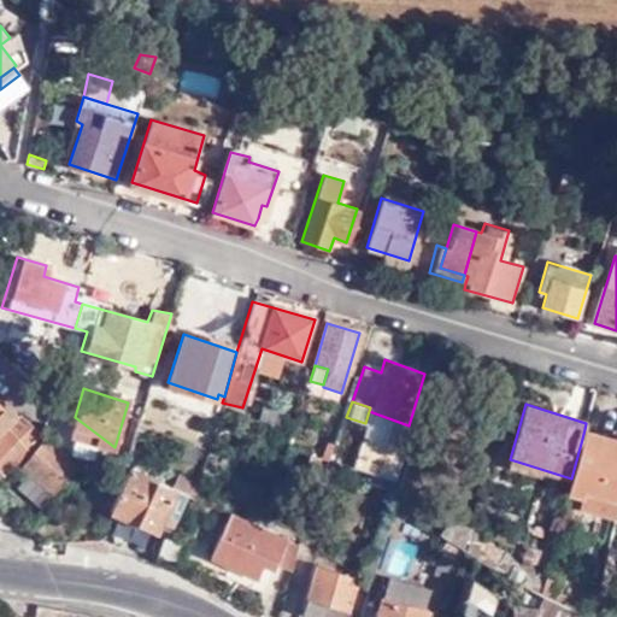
[(5,405),(0,409),(0,410),(10,421),(15,415),(5,405)]
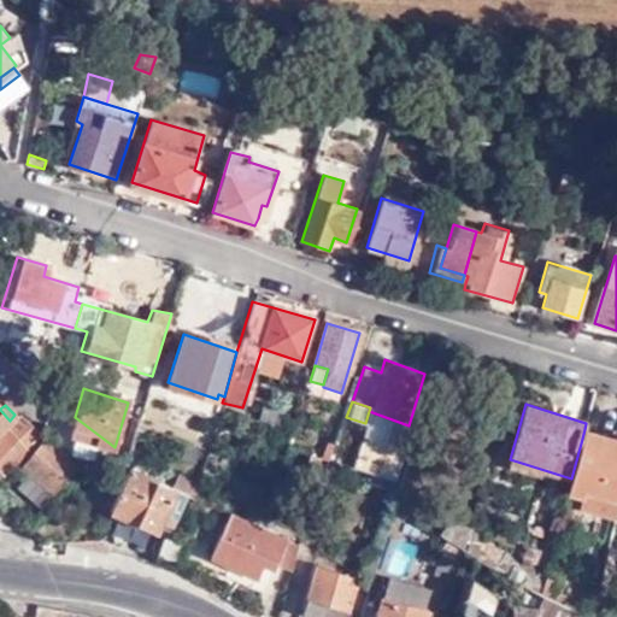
[(369,411),(365,423),(362,432),(366,433),(364,438),(400,450),(409,425),(369,411)]
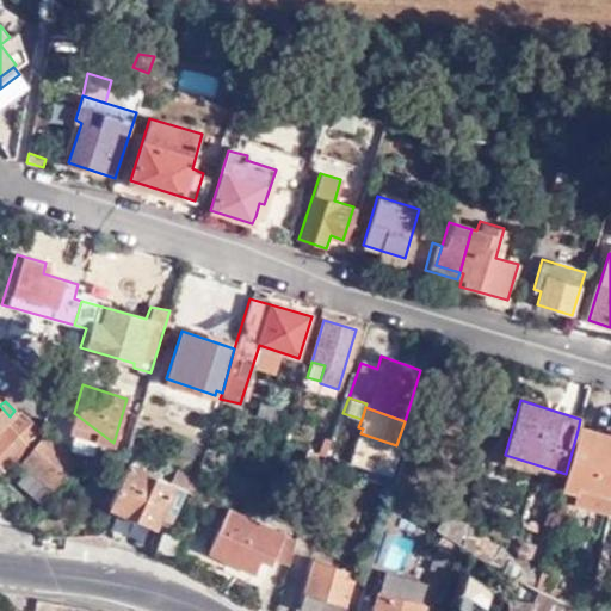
[(10,417),(31,442),(41,431),(14,411),(10,417)]
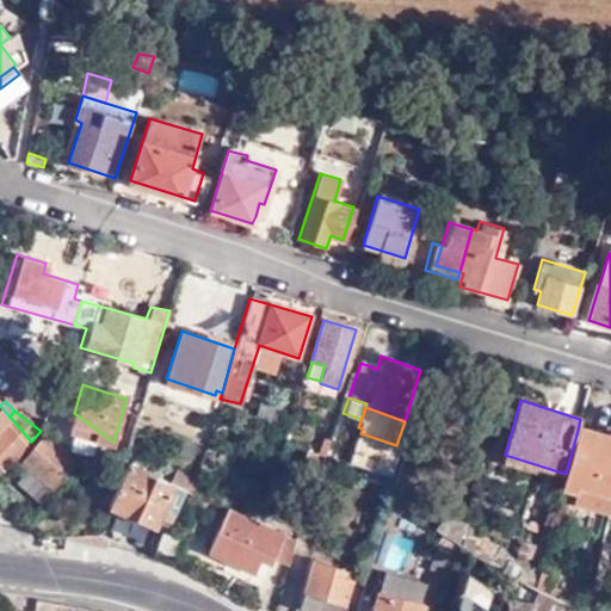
[(113,443),(74,413),(69,431),(112,444),(113,443)]
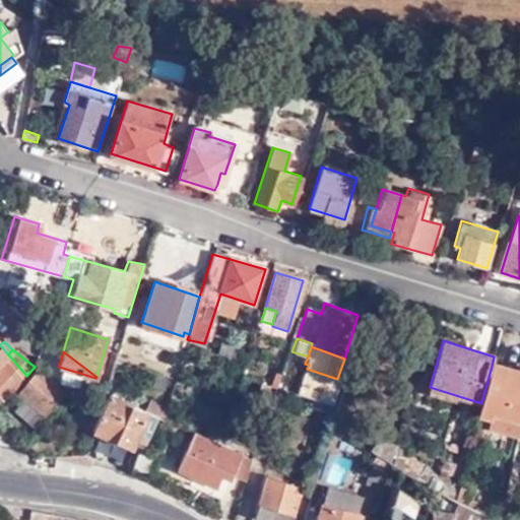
[(0,398),(23,378),(26,376),(8,354),(2,360),(6,365),(0,369),(0,398)]
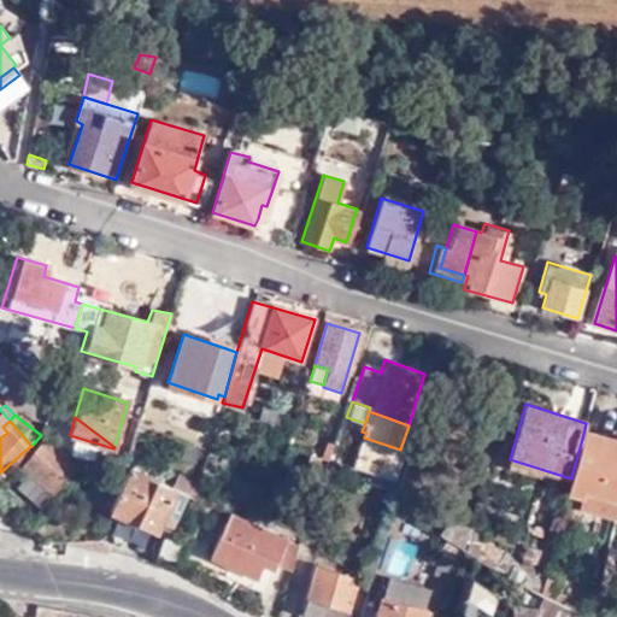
[(616,439),(585,429),(582,439),(616,450),(616,439)]
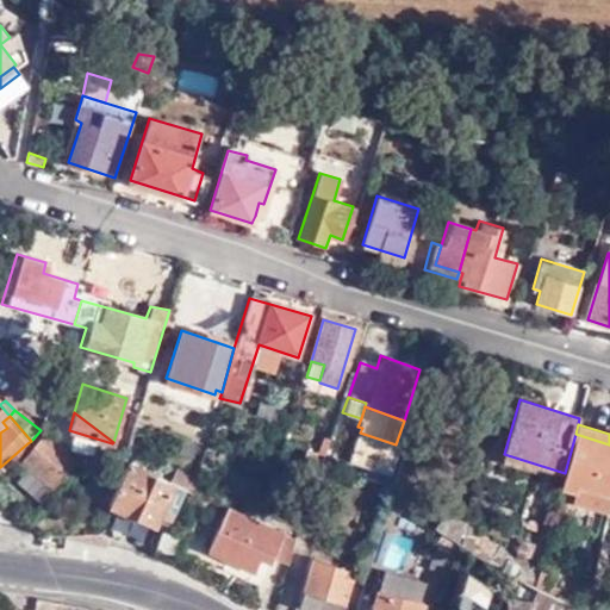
[(609,444),(576,434),(565,473),(561,487),(574,491),(577,485),(609,495),(609,493),(609,444)]
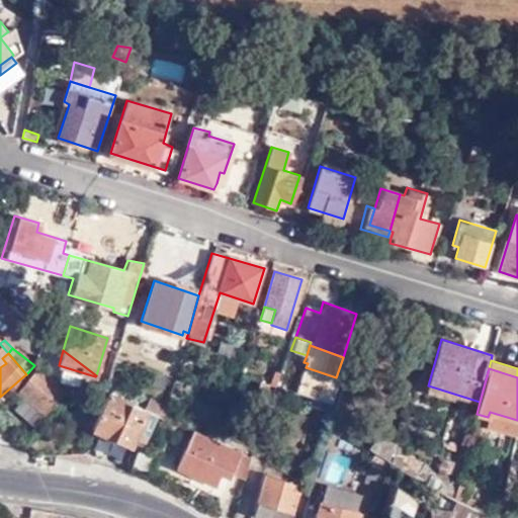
[(42,416),(63,393),(37,370),(17,393),(42,416)]
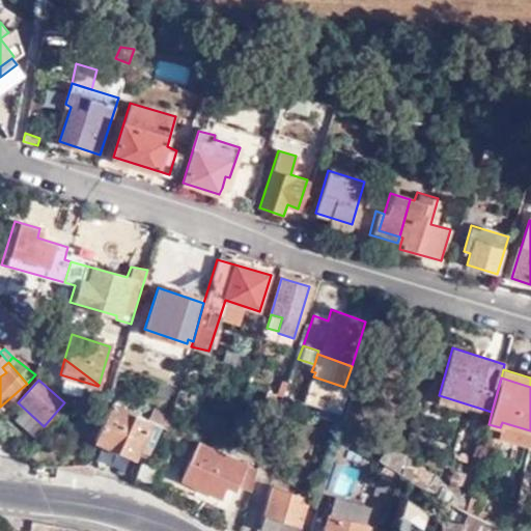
[(121,435),(114,448),(132,457),(149,422),(112,406),(103,426),(121,435)]
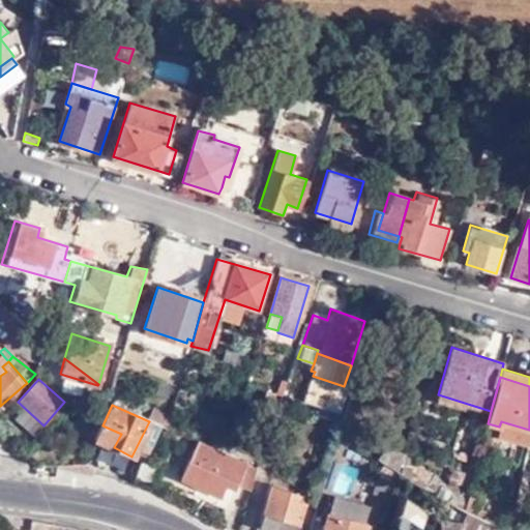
[(525,446),(529,430),(501,421),(499,427),(496,438),(525,446)]
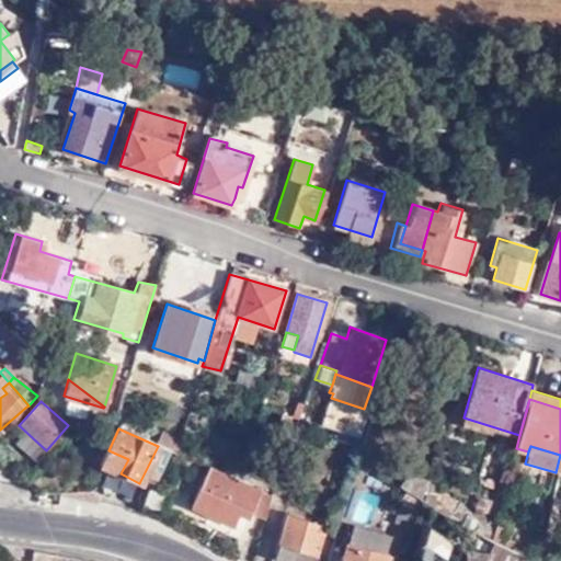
[(101,465),(121,473),(128,459),(109,450),(101,465)]
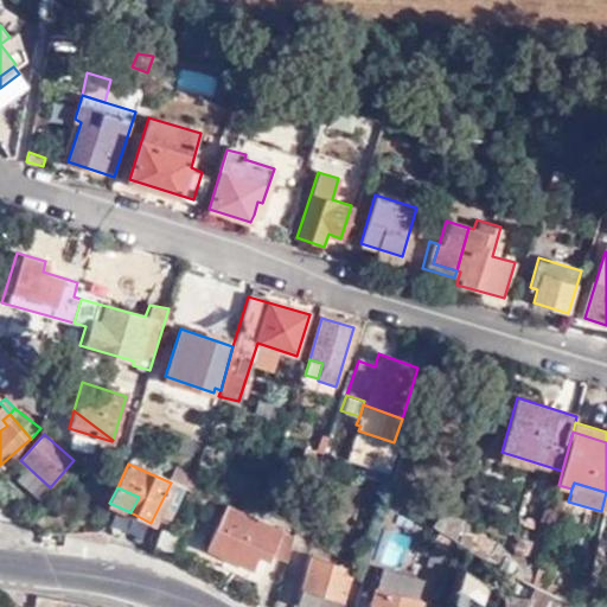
[(429,525),(454,541),(461,517),(464,511),(447,500),(429,525)]
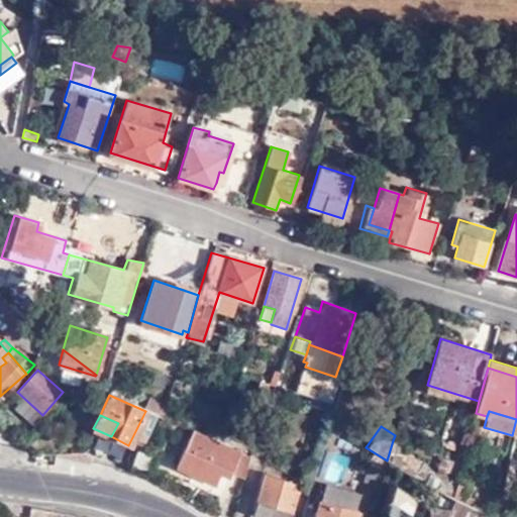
[(175,467),(180,469),(190,447),(242,475),(247,456),(191,430),(175,467)]
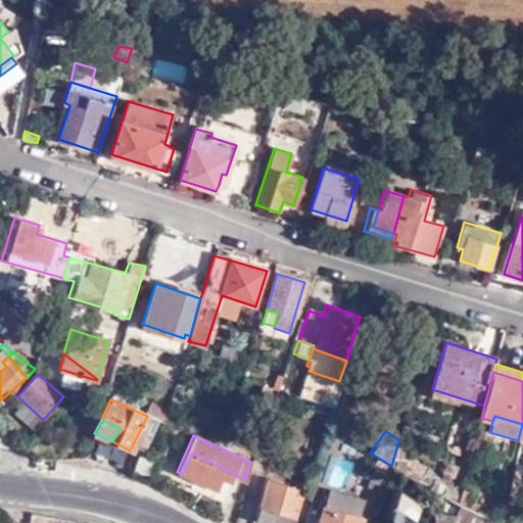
[(397,445),(391,466),(402,472),(408,456),(402,454),(405,447),(397,445)]
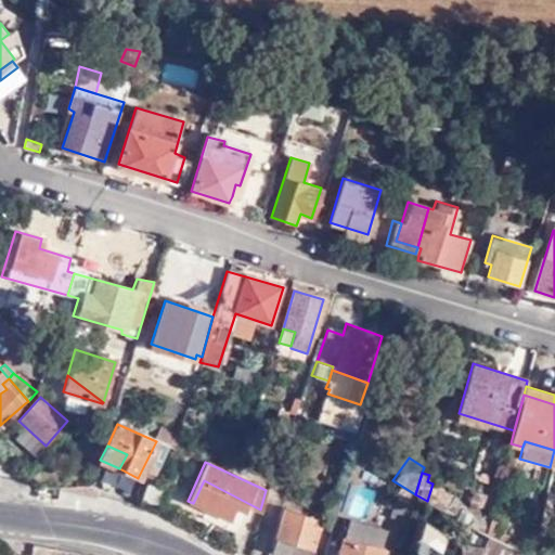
[(204,480),(193,503),(229,520),(234,507),(243,512),(245,507),(259,513),(260,510),(204,480)]
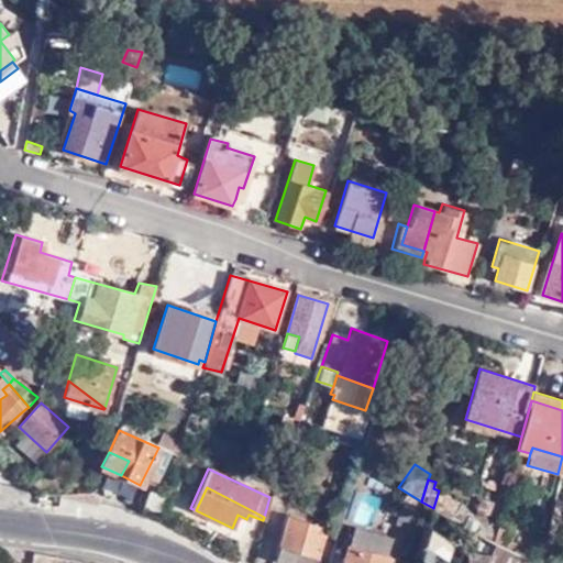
[(561,503),(554,501),(542,548),(550,549),(561,503)]
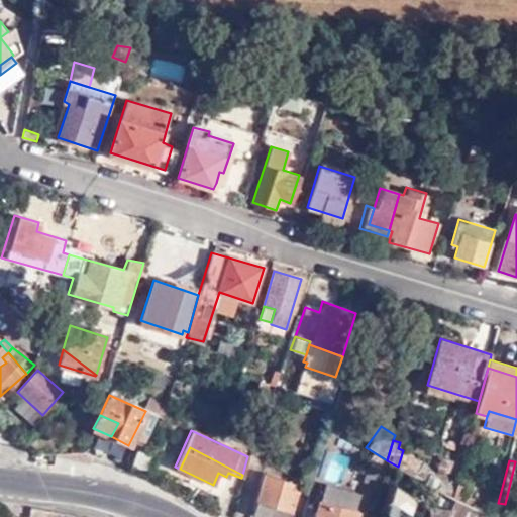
[(418,470),(414,477),(425,483),(429,475),(418,470)]
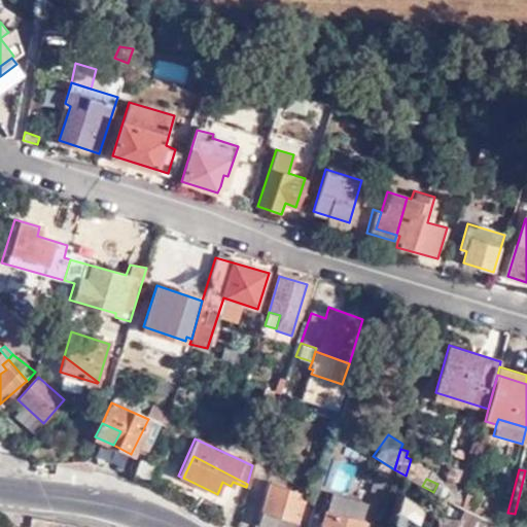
[(437,484),(433,492),(460,510),(460,507),(464,495),(438,483),(437,484)]
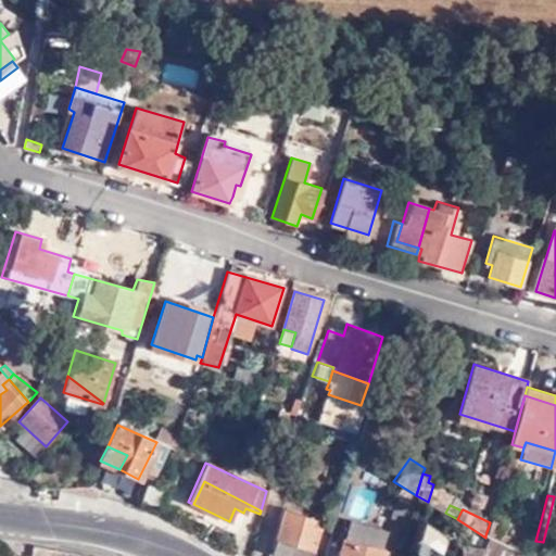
[(283,510),(276,539),(314,551),(320,529),(312,526),(314,518),(283,510)]
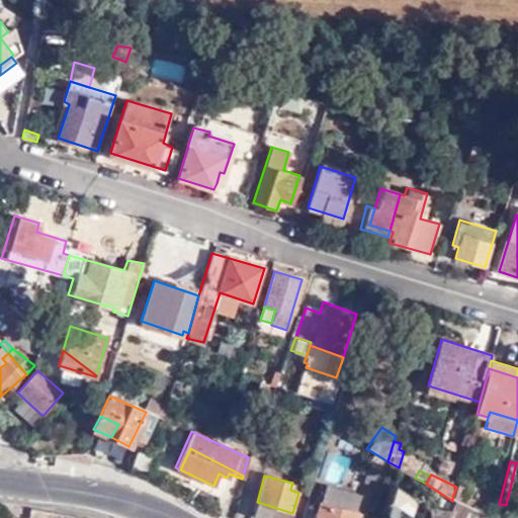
[(456,487),(452,499),(471,507),(475,500),(469,498),(471,490),(456,485),(456,487)]
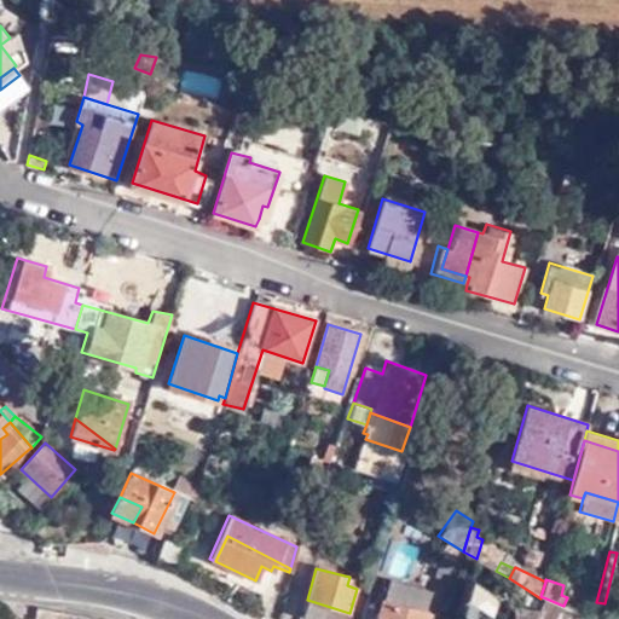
[(484,608),(490,591),(469,583),(462,601),(484,608)]
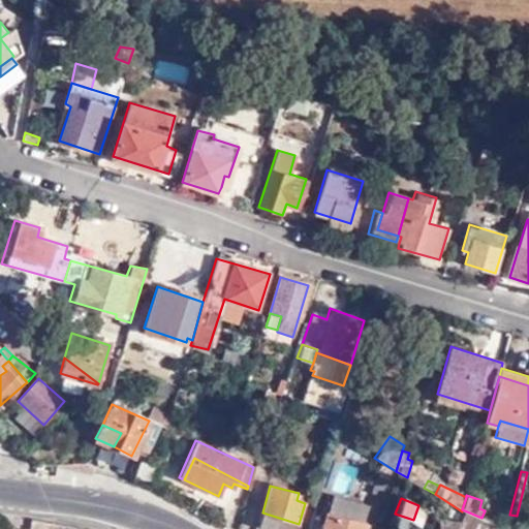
[(297,528),(299,524),(262,512),(257,528),(261,528),(297,528)]
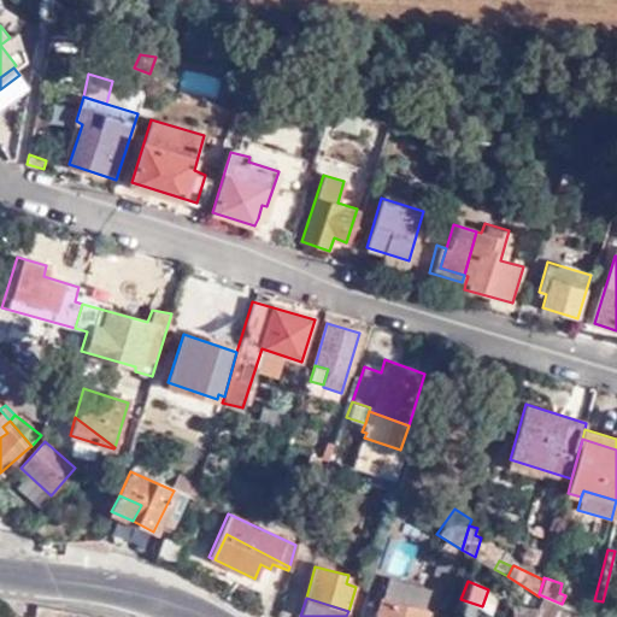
[(381,598),(375,616),(424,616),(427,612),(381,598)]
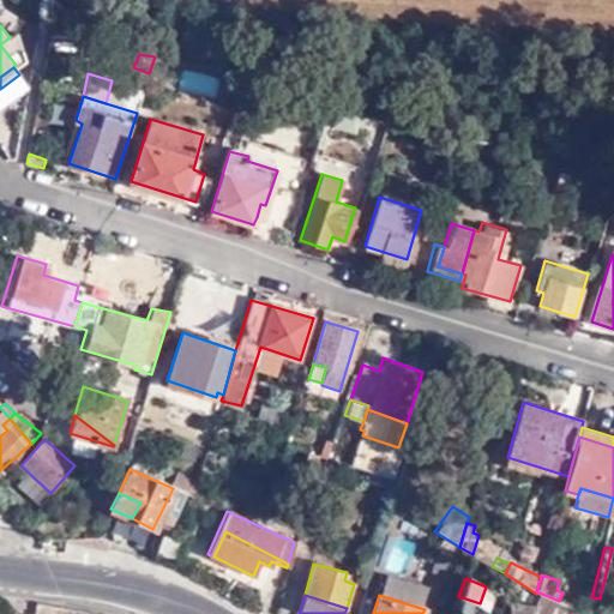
[(582,613),(541,595),(531,613),(582,613)]
